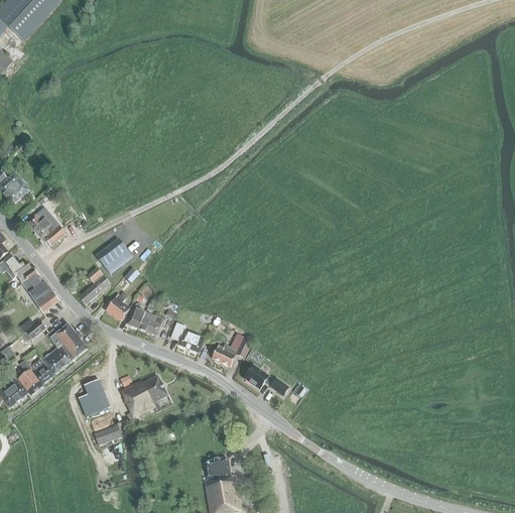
[(7,0),(0,8),(0,73),(11,60),(0,49),(0,32),(7,25),(21,38),(57,0),(7,0)]
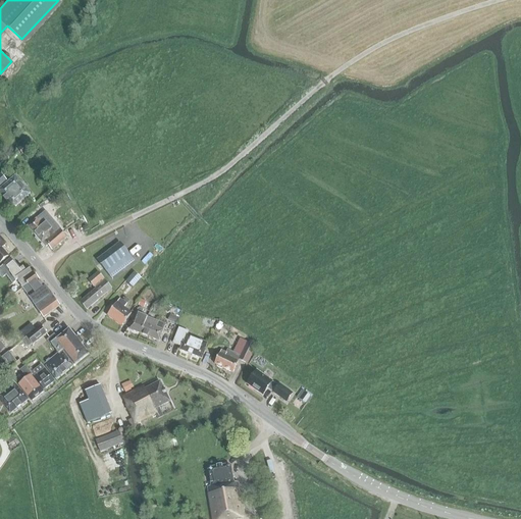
[(21,151),(29,145),(24,140),(16,146),(21,151)]
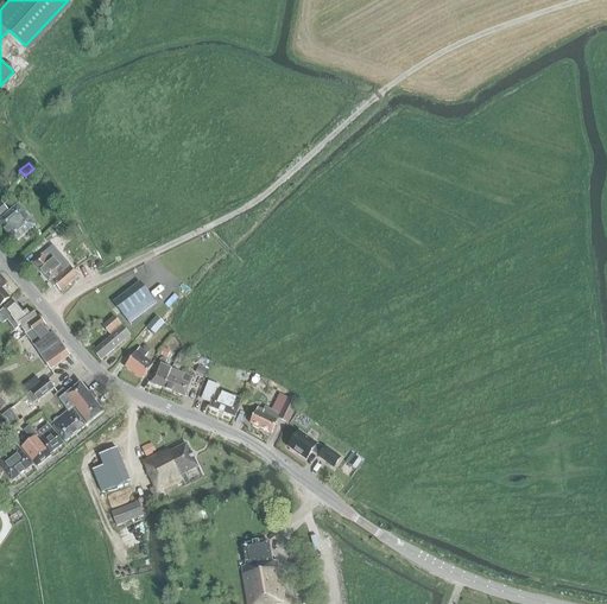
[(33,222),(17,202),(0,216),(0,223),(4,228),(7,231),(13,239),(14,240),(33,222)]
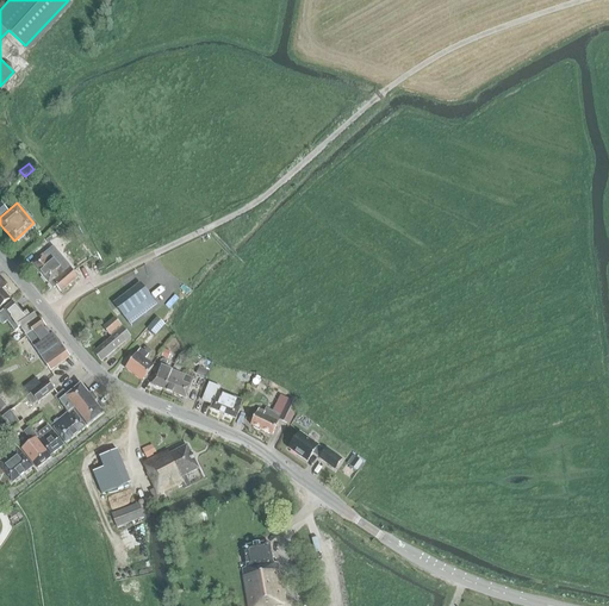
[(53,257),(50,254),(47,249),(31,261),(45,279),(61,266),(57,262),(62,258),(57,252),(53,257)]
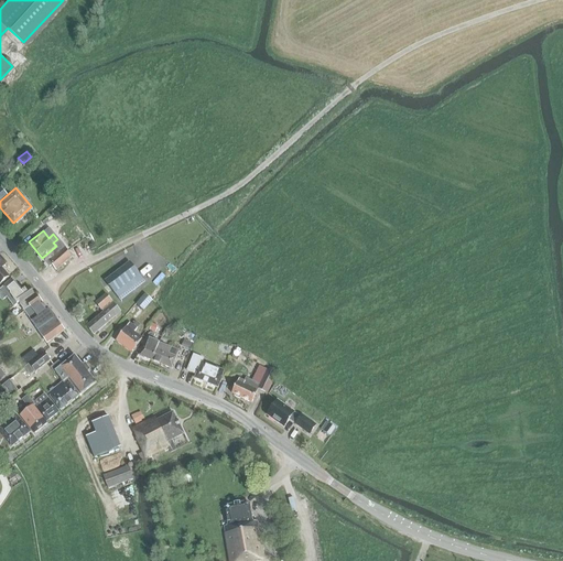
[(56,246),(42,258),(49,265),(51,262),(55,267),(72,254),(64,245),(58,250),(56,246)]
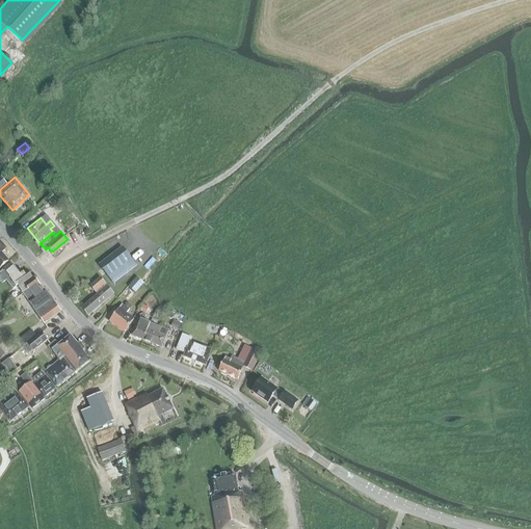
[(136,250),(126,239),(121,244),(118,246),(115,243),(110,247),(112,252),(98,263),(111,280),(134,261),(131,256),(136,250)]
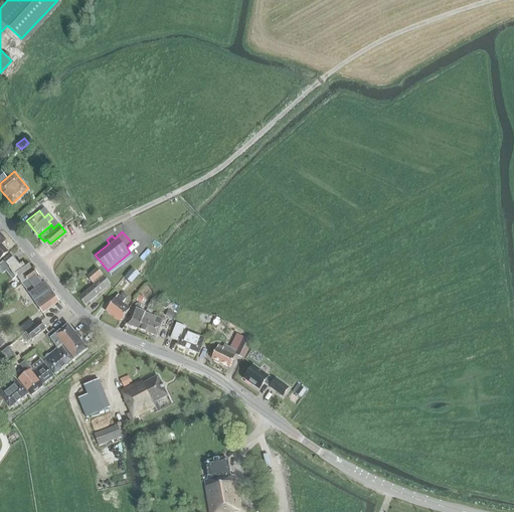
[(23,274),(31,268),(25,259),(18,264),(9,252),(0,260),(0,273),(4,270),(11,278),(15,274),(20,281),(25,278),(23,274)]
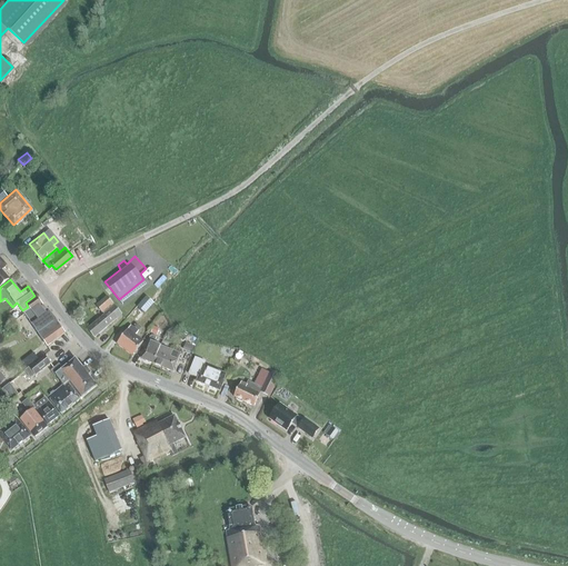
[(28,307),(22,310),(46,344),(63,330),(57,319),(47,307),(46,308),(41,303),(35,295),(35,296),(26,303),(28,307)]
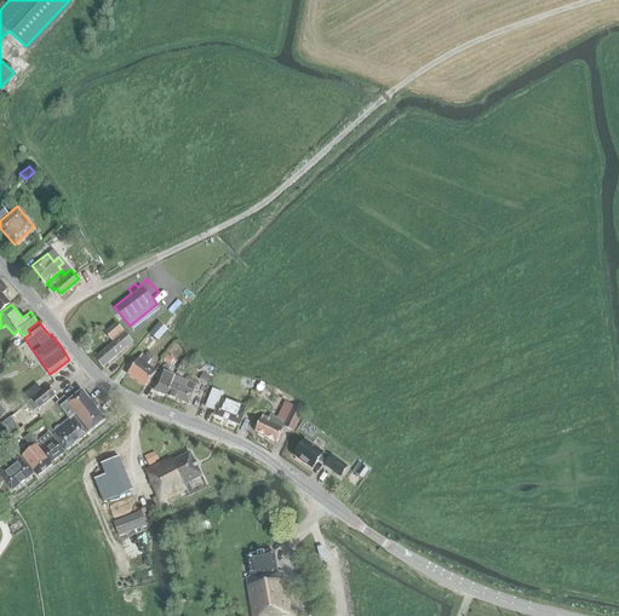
[(131,339),(124,330),(116,321),(104,330),(110,338),(113,340),(93,356),(102,364),(131,339)]
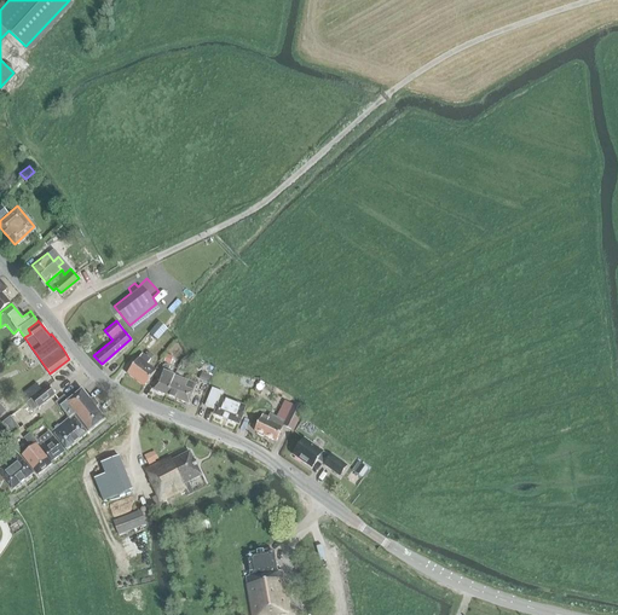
[(157,323),(142,340),(149,347),(166,330),(157,323)]
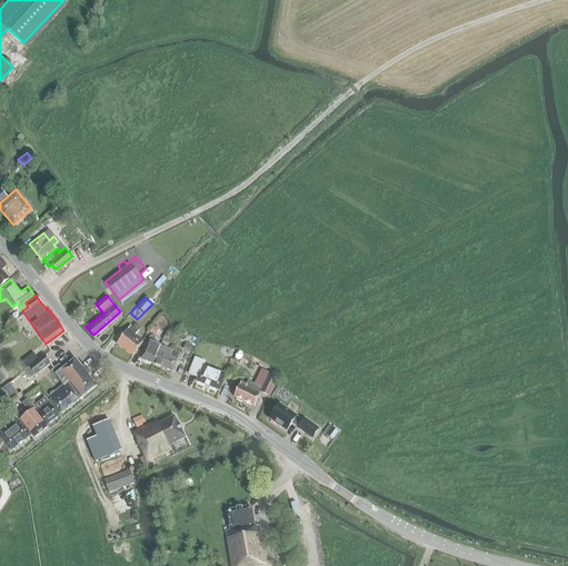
[(137,329),(140,325),(136,321),(132,326),(130,324),(116,341),(131,354),(141,339),(135,334),(138,329),(137,329)]
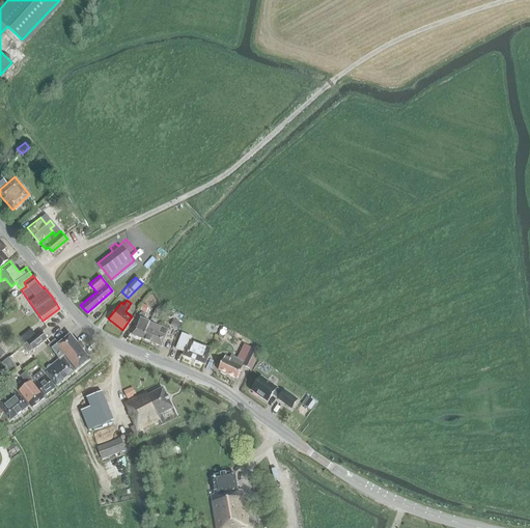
[(142,337),(148,321),(142,317),(145,312),(141,310),(138,312),(130,332),(142,337)]
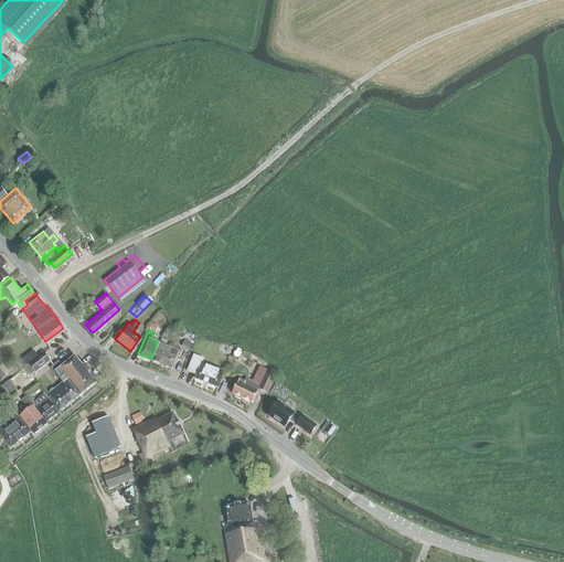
[(158,341),(151,359),(170,367),(178,348),(158,341)]
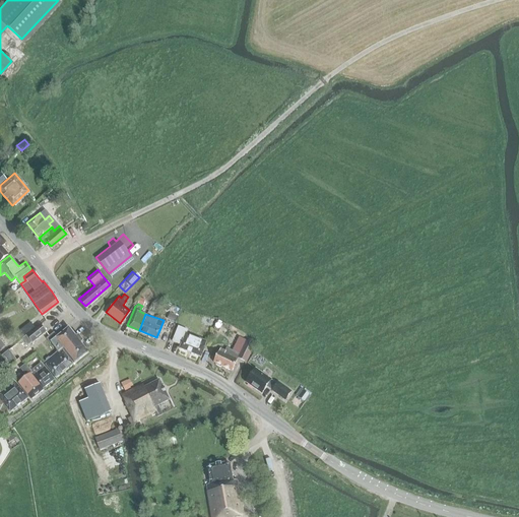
[(39,322),(21,336),(26,342),(30,339),(30,340),(46,329),(40,321),(39,322)]
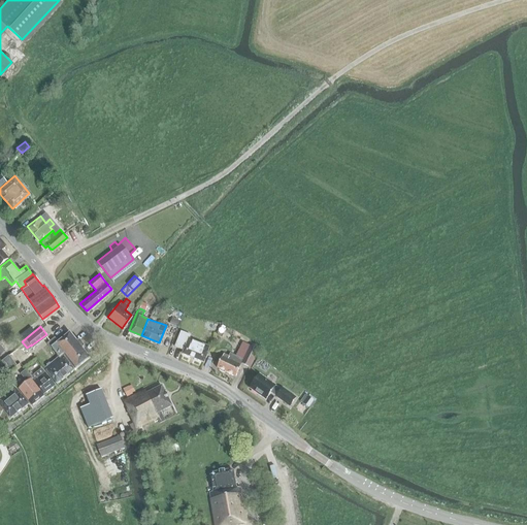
[(182,350),(180,352),(202,360),(206,351),(208,345),(189,335),(190,333),(179,329),(173,345),(183,348),(182,350)]
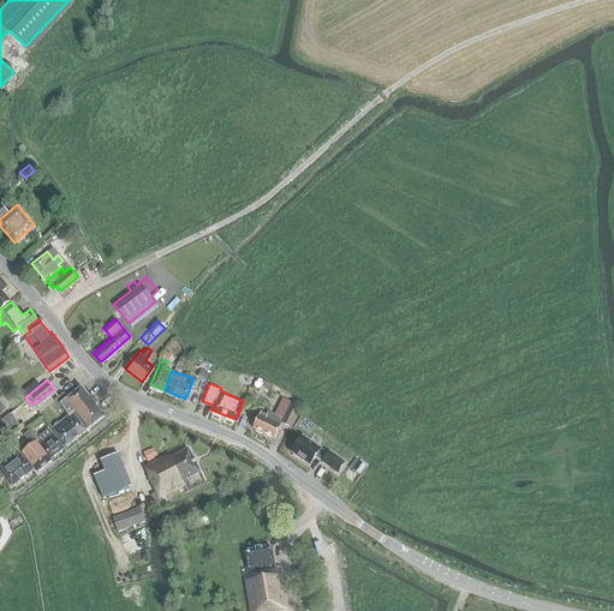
[(67,413),(71,411),(73,408),(88,426),(103,413),(95,402),(97,400),(91,393),(89,395),(79,384),(66,395),(63,390),(57,395),(60,400),(59,402),(67,413)]
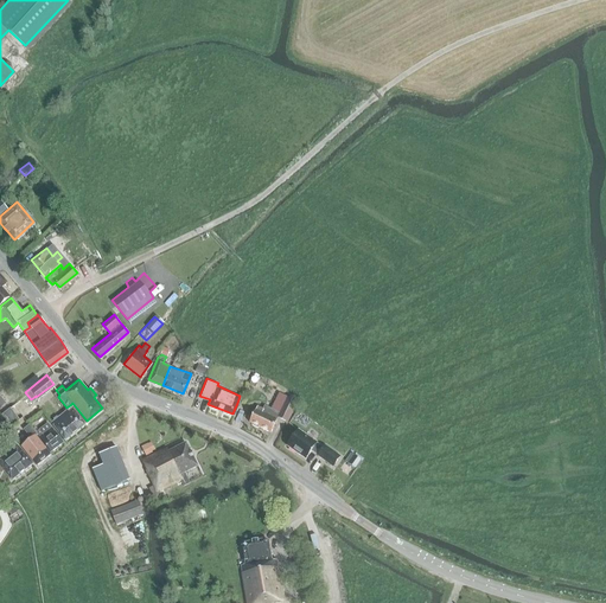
[(286,419),(297,399),(287,395),(279,411),(263,403),(262,406),(256,404),(254,408),(248,419),(252,421),(250,422),(256,425),(257,424),(269,430),(276,415),(286,419)]
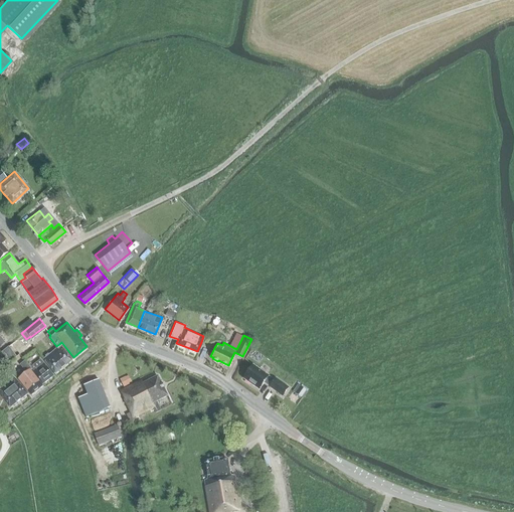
[(9,343),(2,349),(10,360),(18,355),(9,343)]
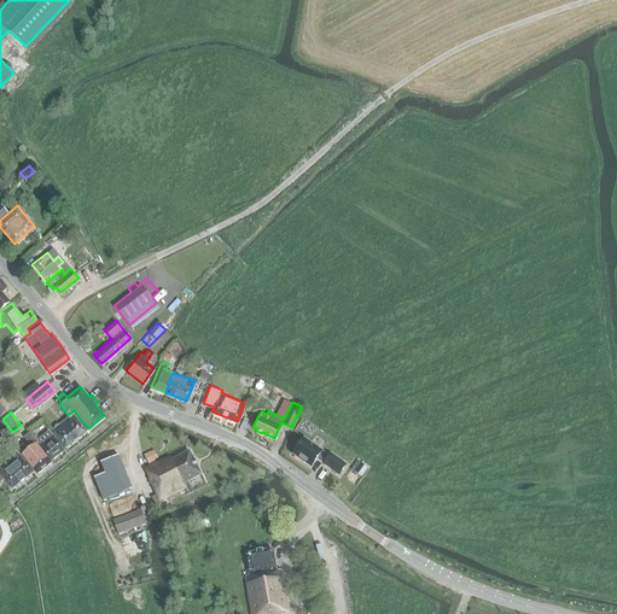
[(71,413),(68,415),(59,422),(57,421),(53,424),(53,426),(51,428),(65,446),(86,430),(71,413)]
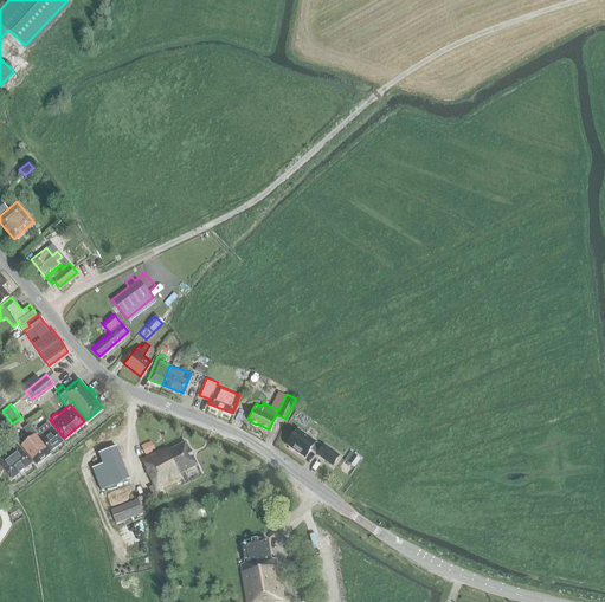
[(50,450),(62,440),(45,420),(37,427),(42,432),(38,435),(50,450)]
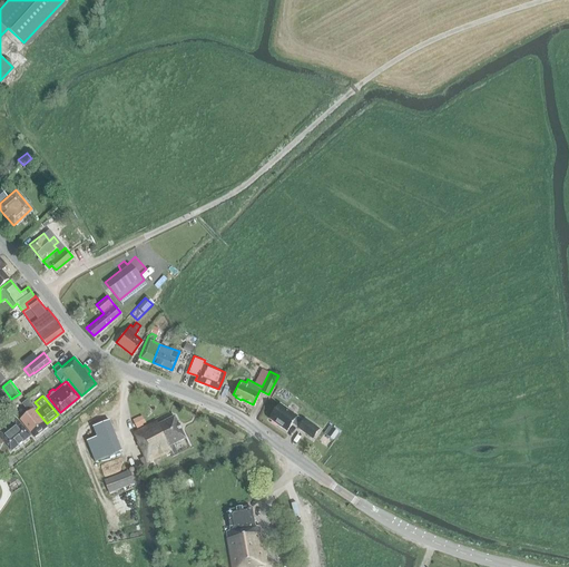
[(268,417),(285,429),(291,421),(296,426),(312,437),(319,427),(303,416),(302,418),(280,402),(268,417)]
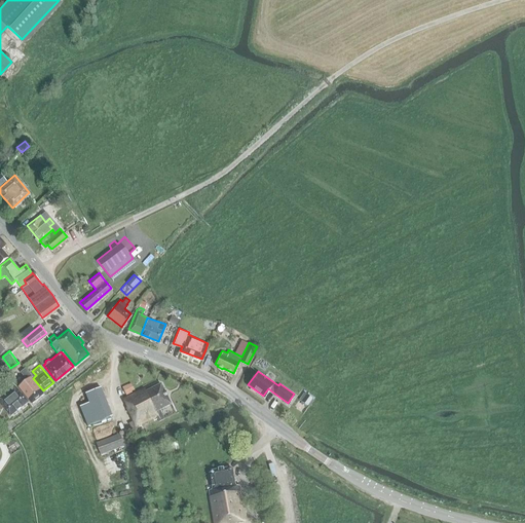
[(31,402),(42,393),(30,377),(19,386),(31,402)]
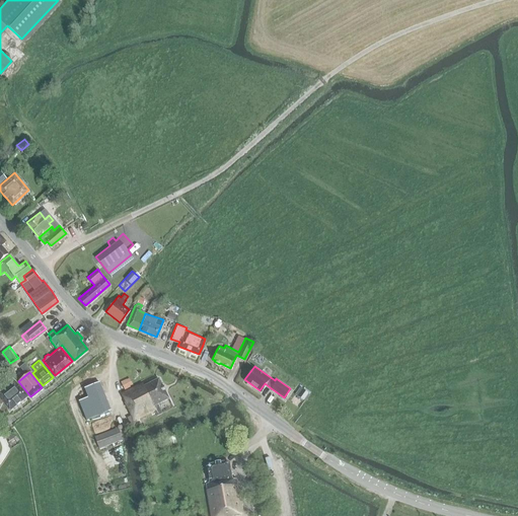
[(161,385),(157,377),(142,385),(141,382),(120,393),(124,400),(123,401),(129,414),(126,416),(131,426),(137,423),(135,419),(153,410),(155,415),(161,412),(156,402),(167,397),(163,389),(162,385),(161,385)]
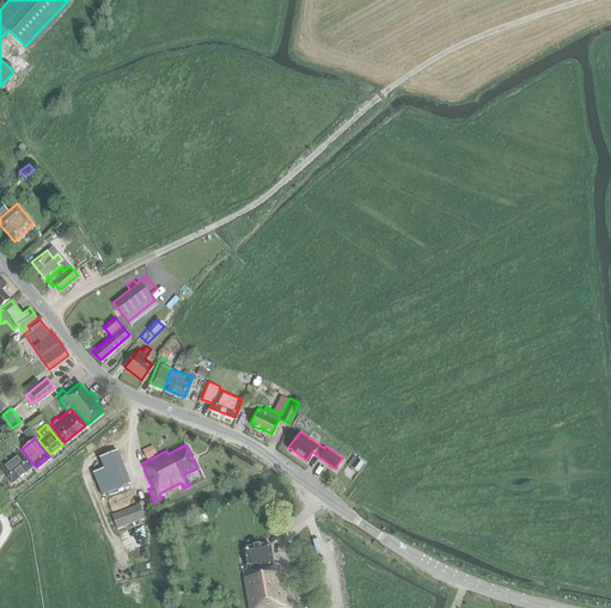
[(145,456),(151,454),(151,453),(147,446),(140,448),(145,456)]
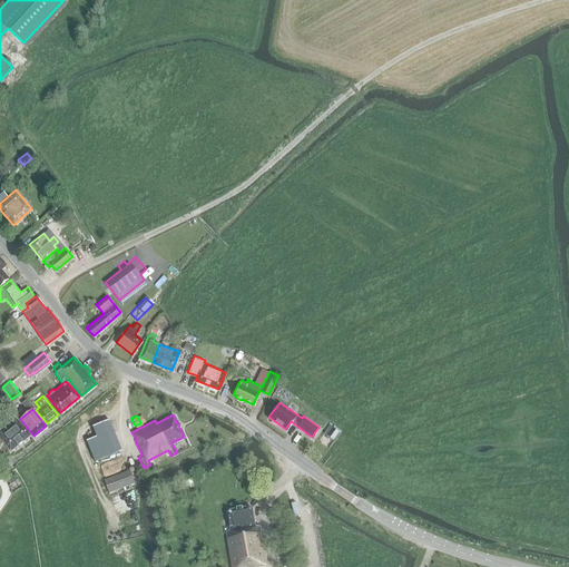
[(0,434),(1,436),(6,446),(9,450),(18,443),(18,445),(21,441),(29,434),(17,418),(0,431),(0,434)]
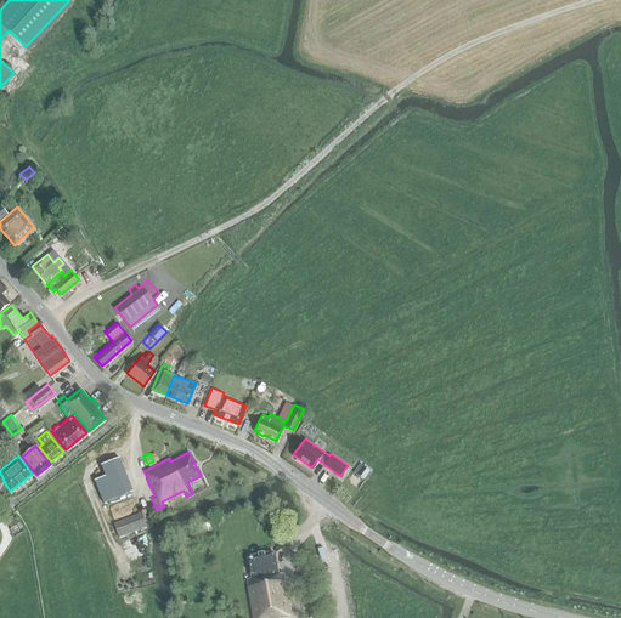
[(122,457),(101,464),(106,475),(95,480),(103,503),(135,491),(122,457)]
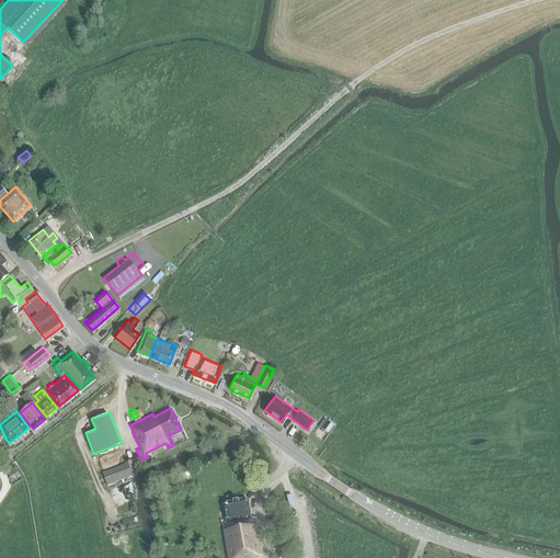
[(327,430),(332,422),(323,417),(318,424),(327,430)]
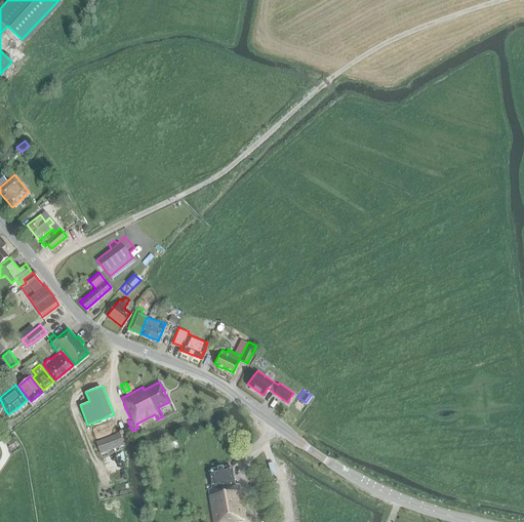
[(99,451),(122,442),(118,431),(94,439),(99,451)]
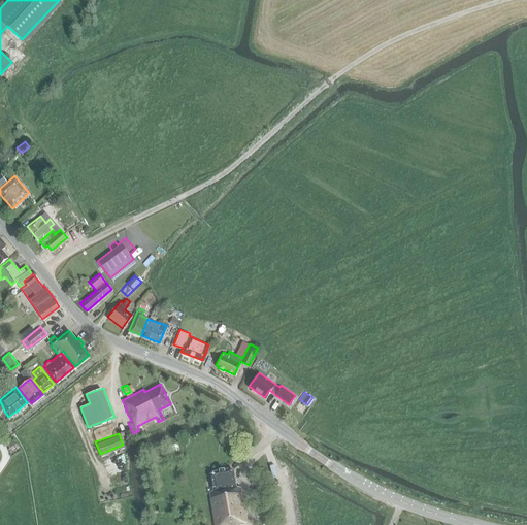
[(8,447),(14,444),(10,435),(4,439),(8,447)]
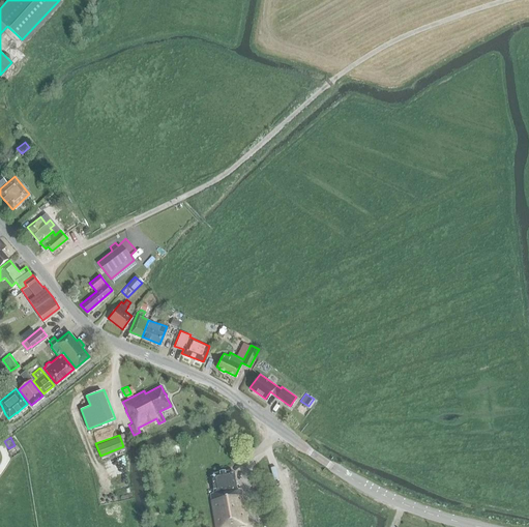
[(233,471),(231,470),(224,471),(224,470),(219,471),(212,472),(210,475),(213,492),(209,492),(214,526),(232,526),(237,526),(236,525),(245,523),(240,488),(236,488),(233,471)]
